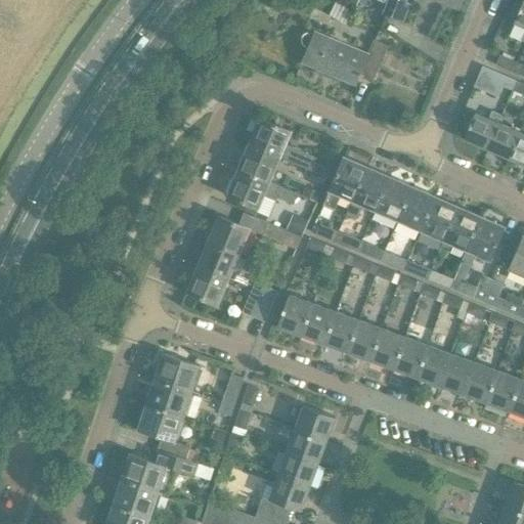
[(378,0),(386,3),(382,13),(400,20),(407,4),(409,5),(411,0),(378,0)]
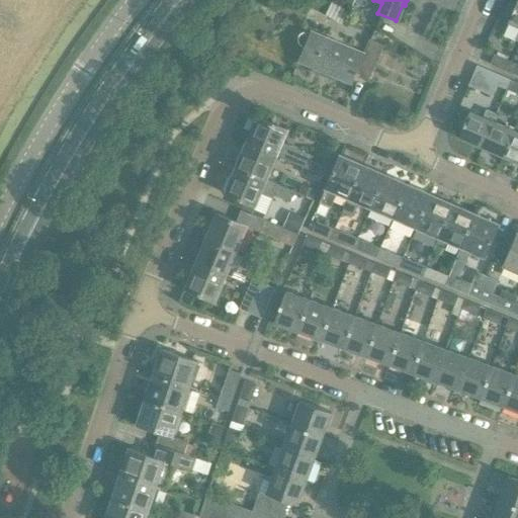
[(517,0),(515,6),(510,17),(508,23),(517,27),(517,36),(516,40),(517,40),(517,0)]
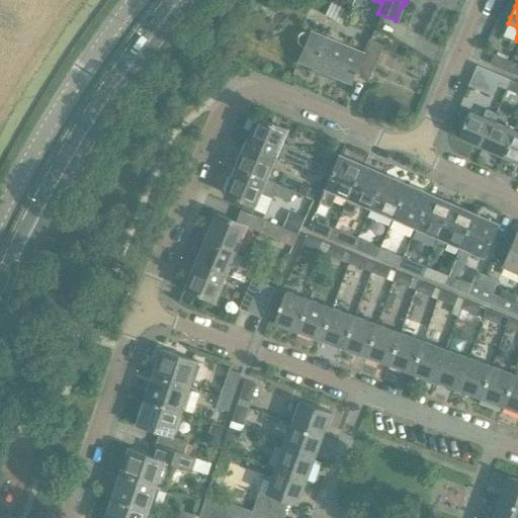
[(508,3),(503,14),(510,17),(515,6),(508,3)]
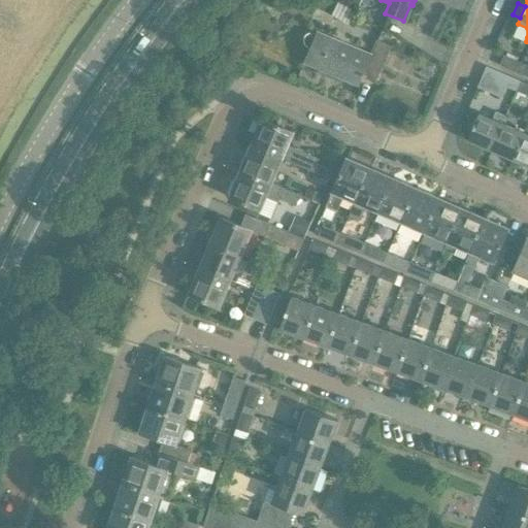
[(316,34),(312,33),(308,33),(305,36),(303,40),(304,45),(307,47),(309,48),(303,63),(356,86),(360,76),(374,83),(389,47),(374,41),(367,56),(316,34)]
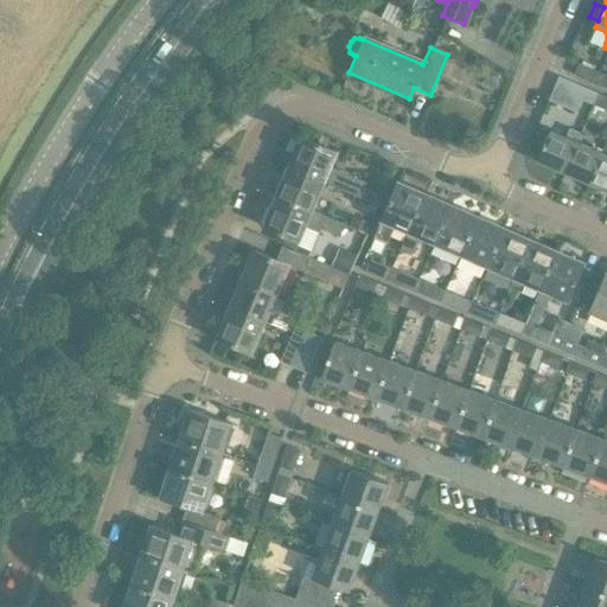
[(600,87),(605,76),(580,64),(574,76),(600,87)]
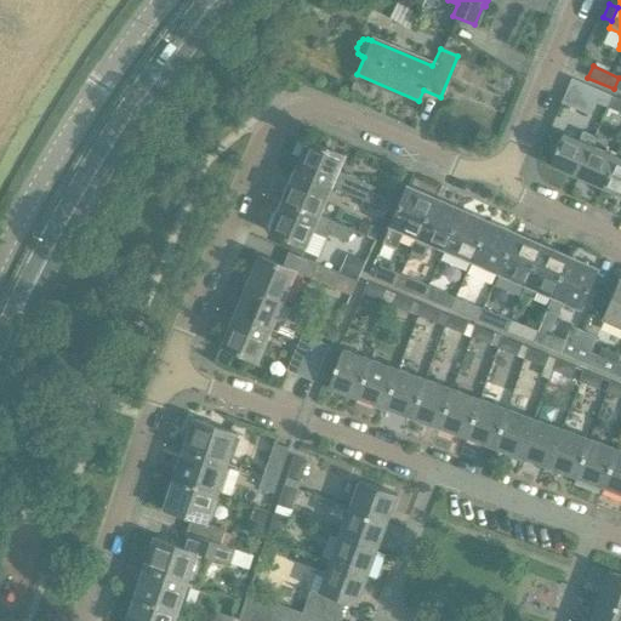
[(611,96),(585,85),(580,96),(607,107),(611,96)]
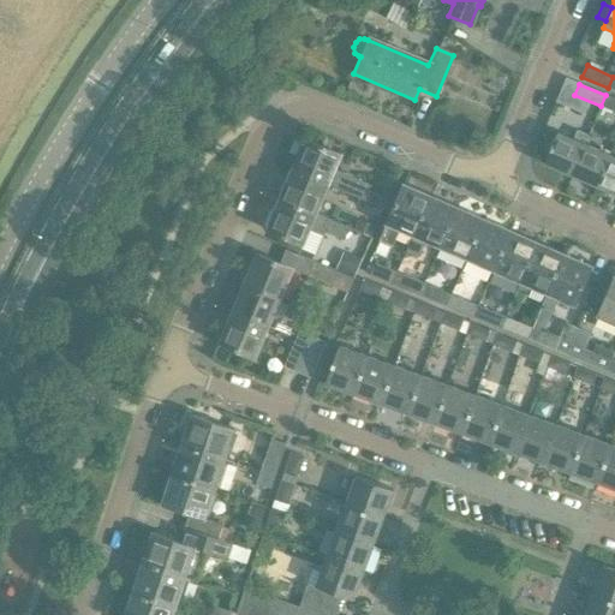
[(614,112),(614,99),(605,95),(601,106),(614,112)]
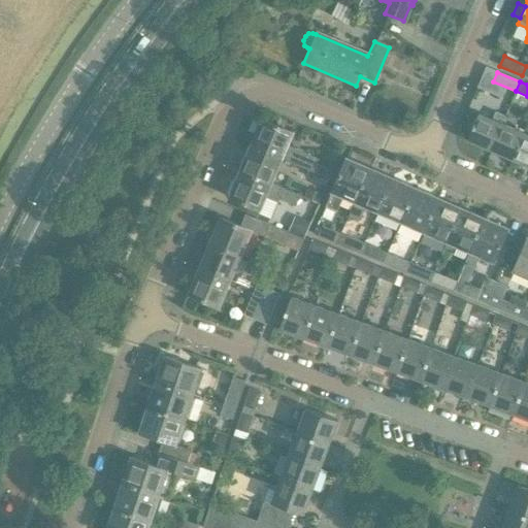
[(490,152),(504,117),(495,113),(493,121),(477,114),(466,141),(490,152)]
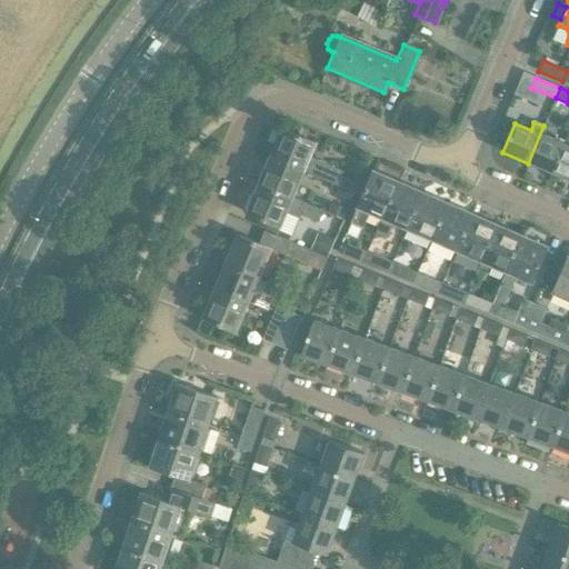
[(543,126),(528,163),(551,173),(565,145),(540,135),(543,126)]
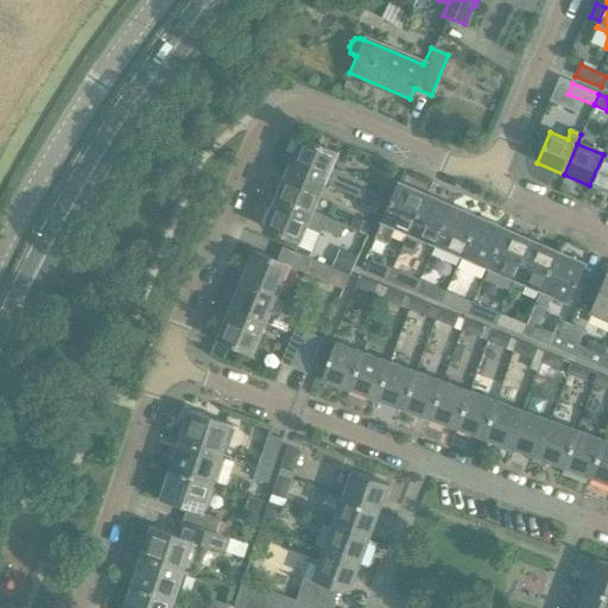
[(287,169),(323,183),(337,190),(358,198),(367,202),(378,207),(382,197),(366,190),(367,187),(328,171),(335,154),(299,139),(287,169)]
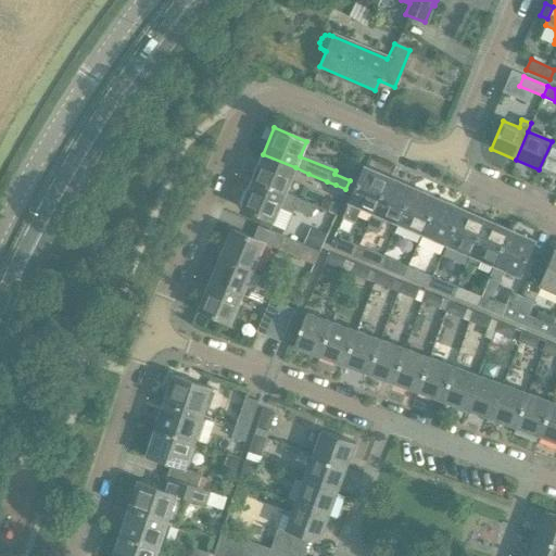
[(555,142),(552,141),(539,169),(555,176),(555,142)]
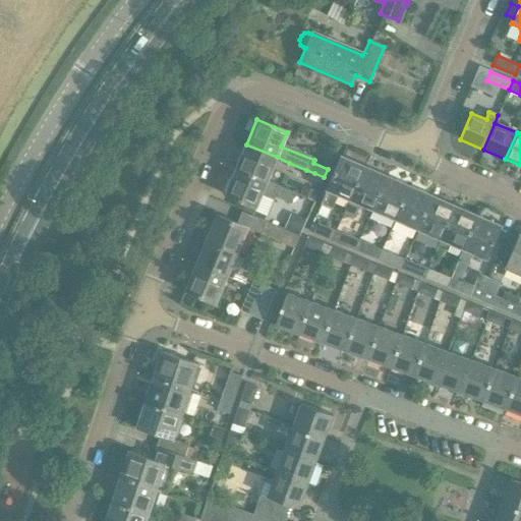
[(235,169),(295,194),(296,193),(267,181),(277,157),(246,145),(235,169)]
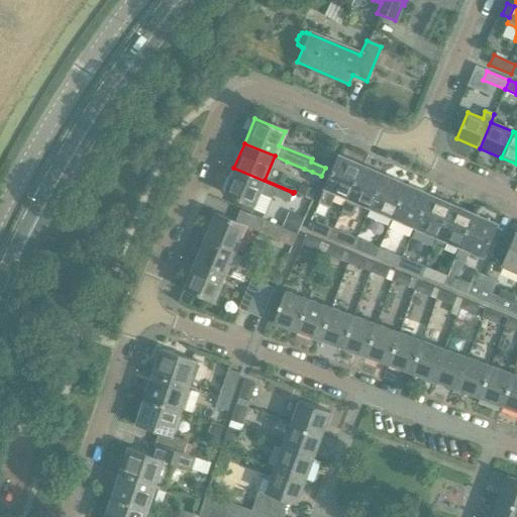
[(346,199),(360,167),(337,157),(323,189),(324,189),(319,202),(330,206),(335,194),(346,199)]
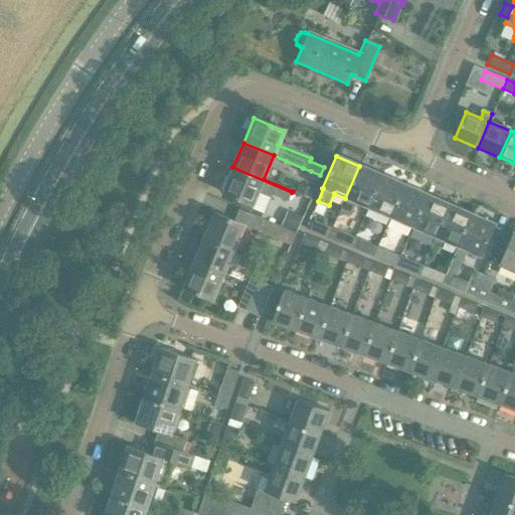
[(303,168),(286,161),(282,170),(299,177),(303,168)]
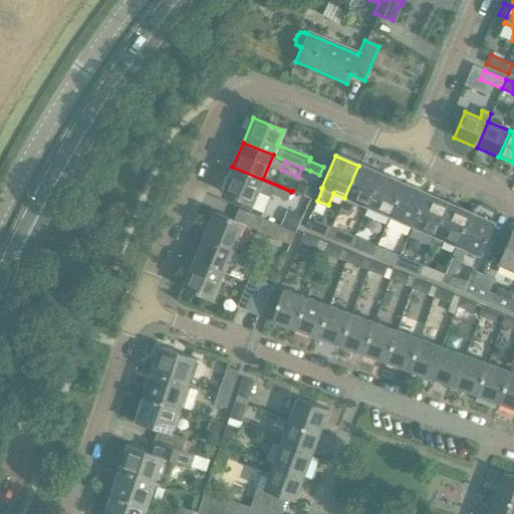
[(366,207),(380,176),(358,166),(344,198),(339,210),(350,215),(355,202),(366,207)]
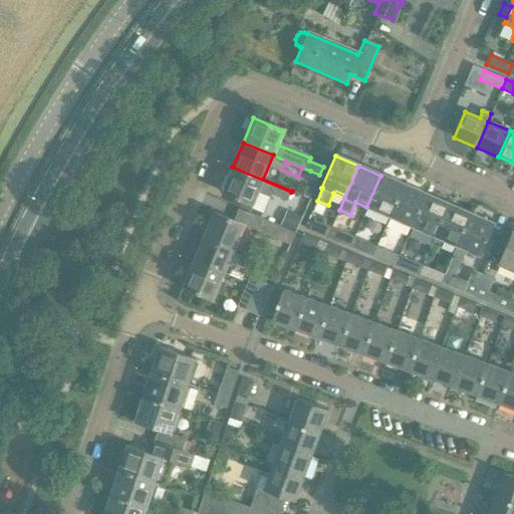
[(287,201),(291,192),(232,167),(222,193),(238,200),(235,206),(249,212),(257,192),(270,197),(271,194),(287,201)]
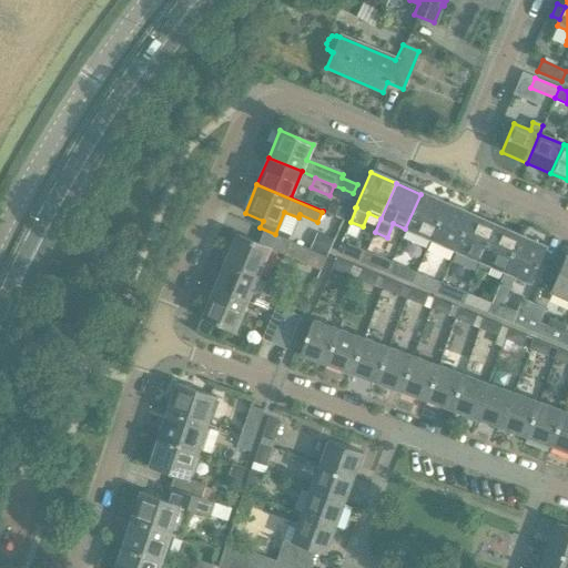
[(337,201),(348,205),(353,193),(343,189),(337,201)]
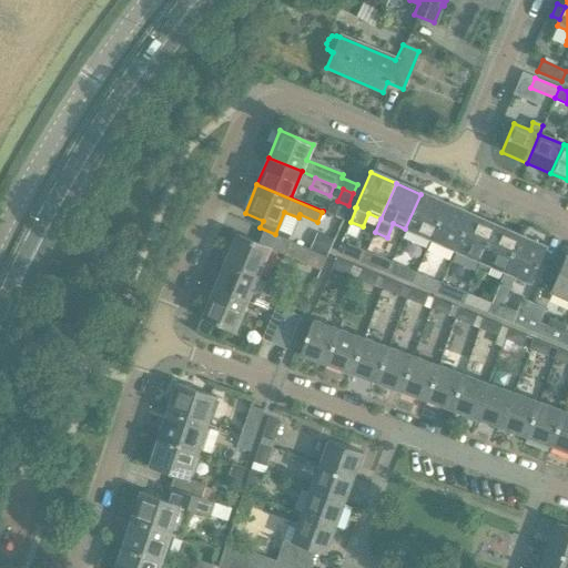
[(430,240),(445,204),(421,194),(405,229),(430,240)]
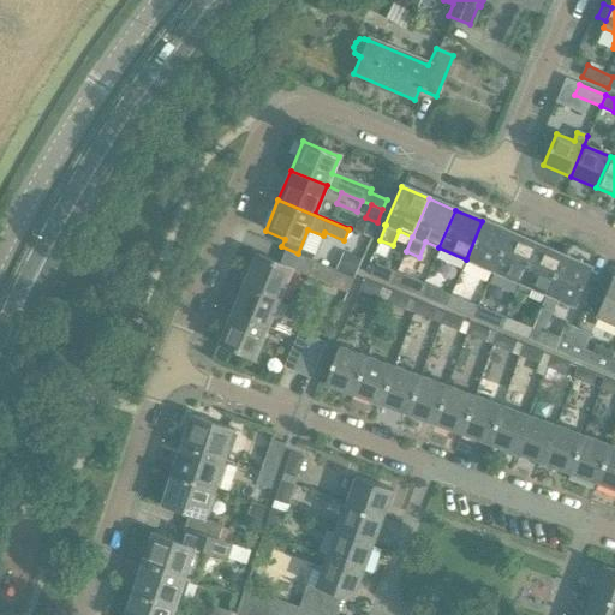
[(482,221),(466,260),(493,270),(509,233),(482,221)]
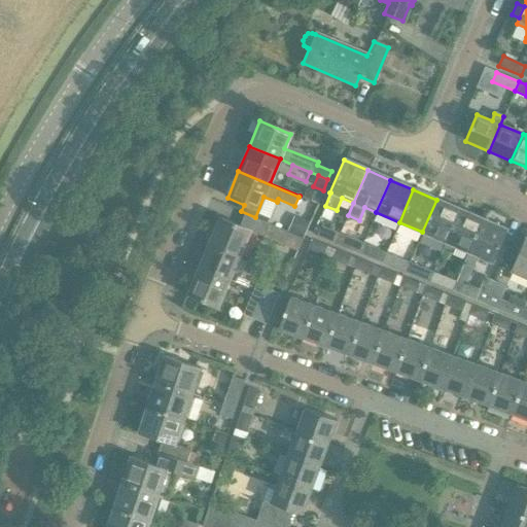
[(436,200),(422,232),(446,242),(459,210),(436,200)]
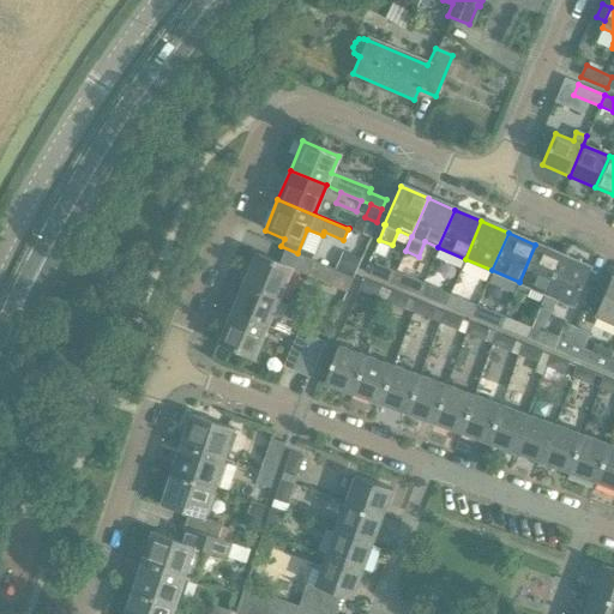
[(535,245),(519,282),(516,290),(525,294),(528,287),(545,294),(561,256),(535,245)]
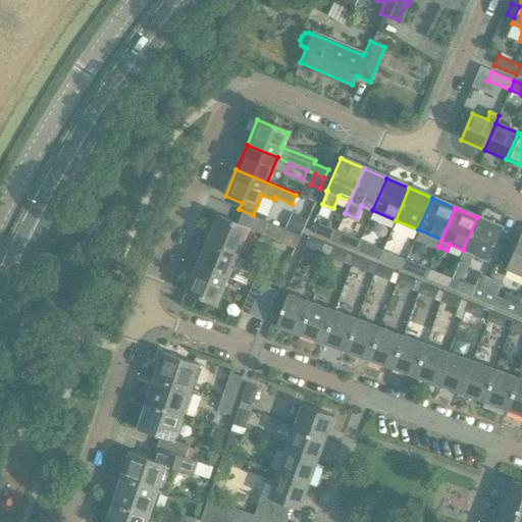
[(205,241),(236,254),(247,228),(216,215),(205,241)]
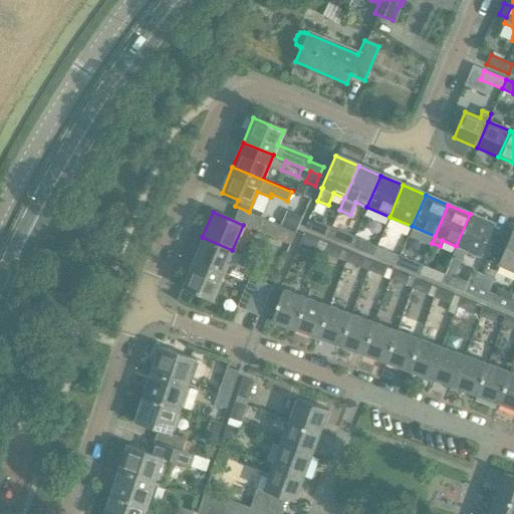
[(457,246),(451,259),(461,263),(467,250),(479,255),(493,224),(470,214),(456,246),(457,246)]
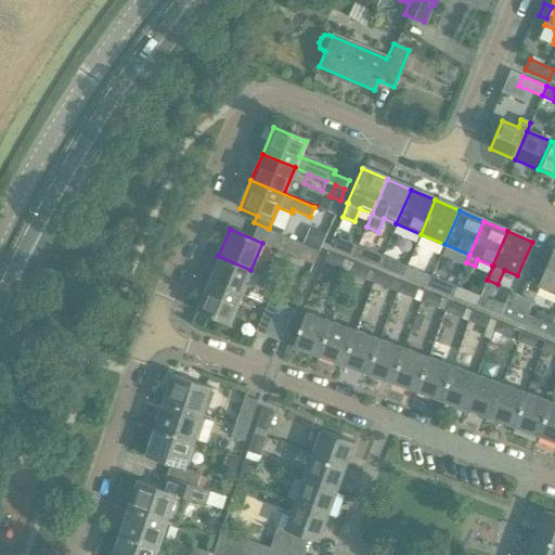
[(312,265),(318,252),(281,236),(275,249),(312,265)]
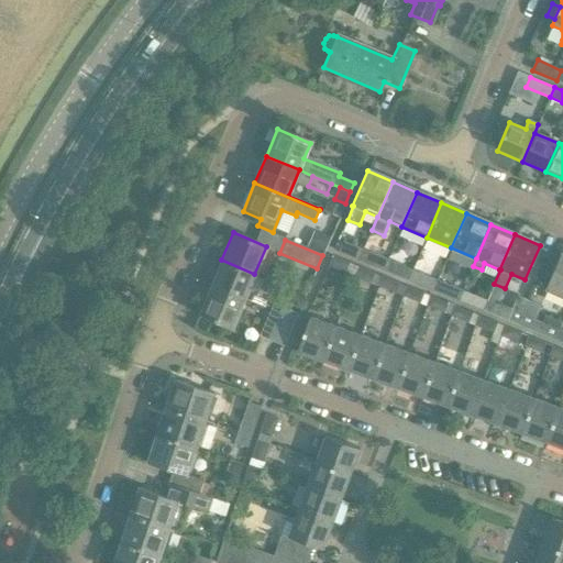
[(359,260),(363,250),(343,242),(340,252),(359,260)]
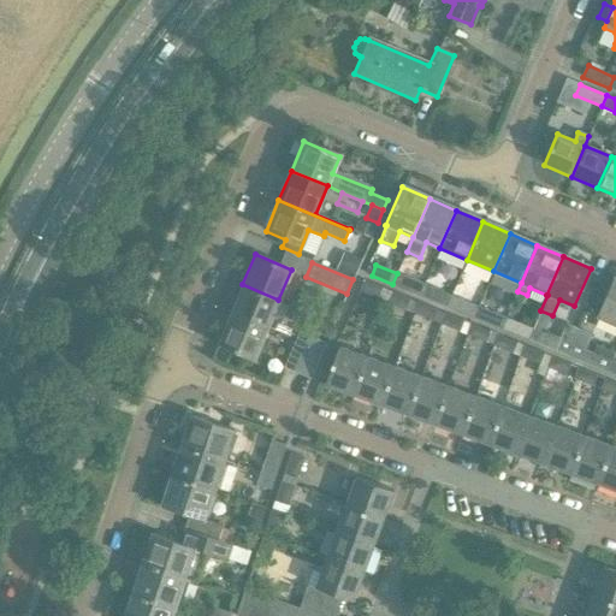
[(397,273),(392,284),(420,295),(425,284),(397,273)]
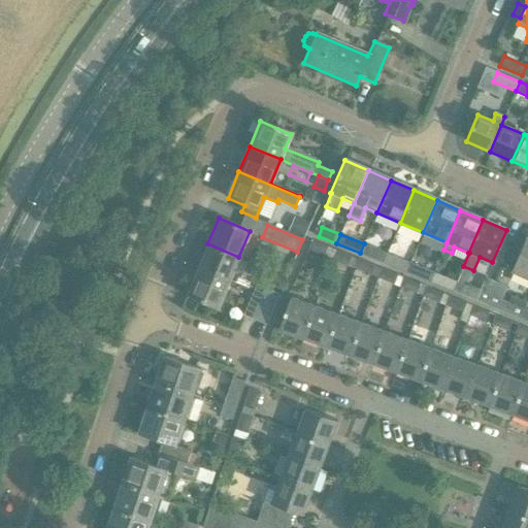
[(527,278),(527,239),(513,272),(527,278)]
